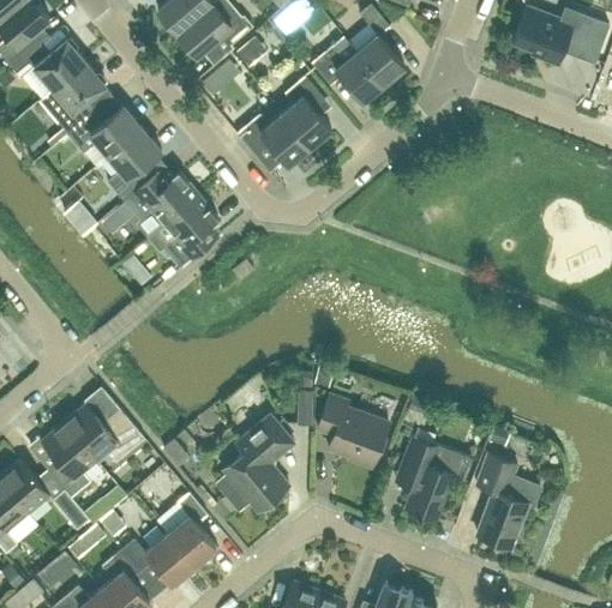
[(0,0),(0,22),(27,0),(0,0)]
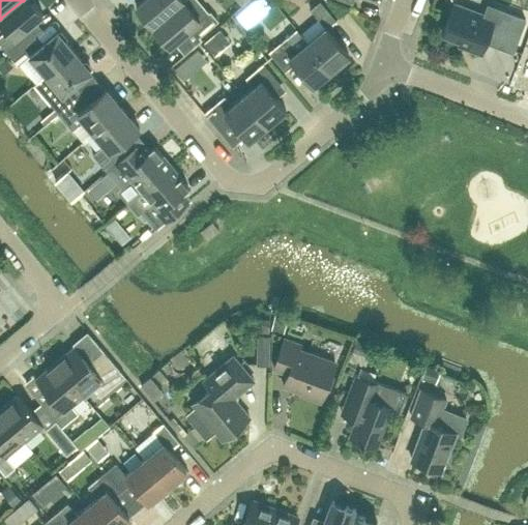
[(44,17),(29,0),(23,0),(0,19),(0,22),(9,33),(0,40),(0,45),(11,59),(31,42),(24,33),(44,17)]
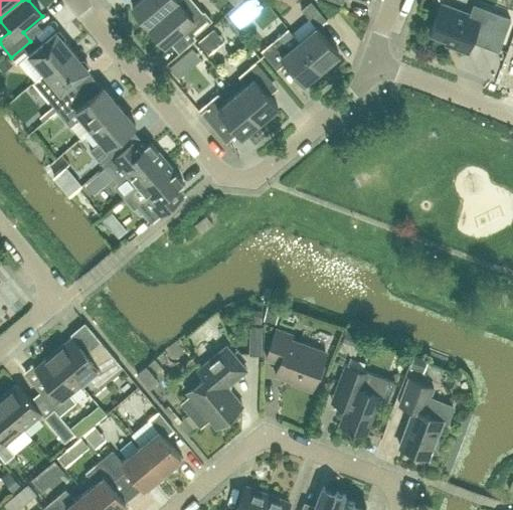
[(150,28),(179,3),(176,0),(143,0),(133,9),(150,28)]
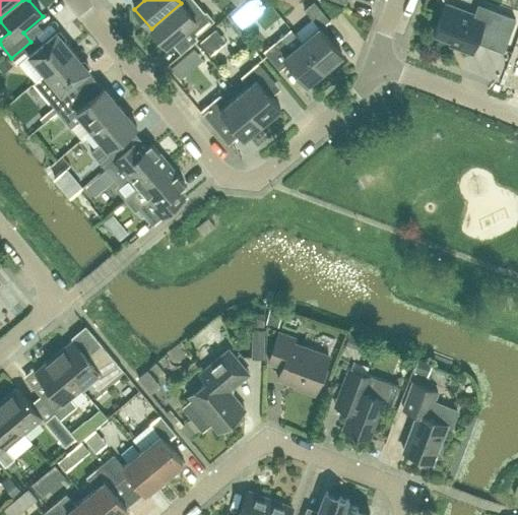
[(151,28),(168,48),(189,30),(197,40),(215,23),(195,0),(185,0),(181,3),(151,28)]
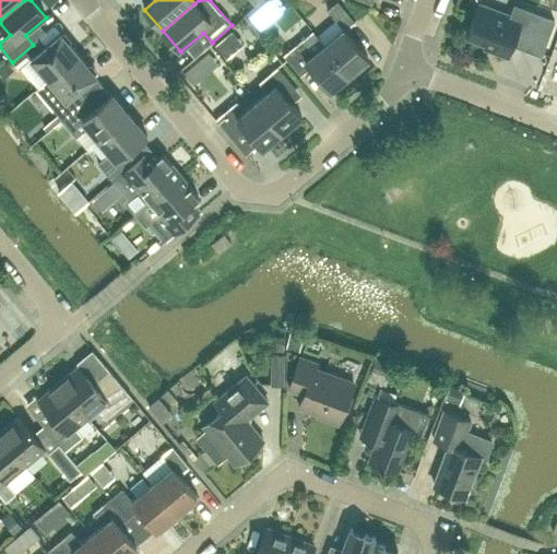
[(326,48),(350,78),(369,61),(346,34),(356,25),(339,4),(329,13),(344,32),(326,48)]
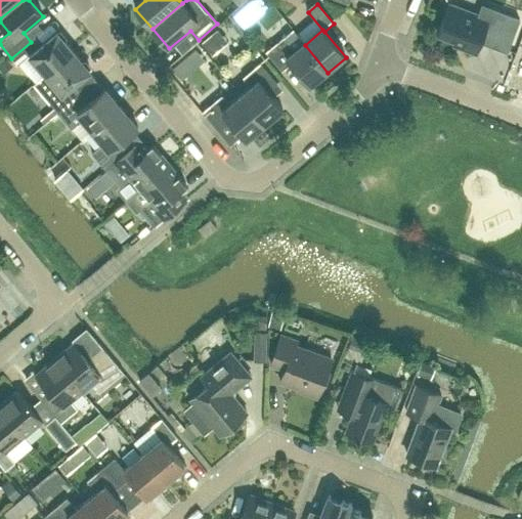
[(479,17),(449,6),(438,37),(464,47),(463,50),(477,56),(481,44),(508,54),(520,22),(483,8),(479,17)]
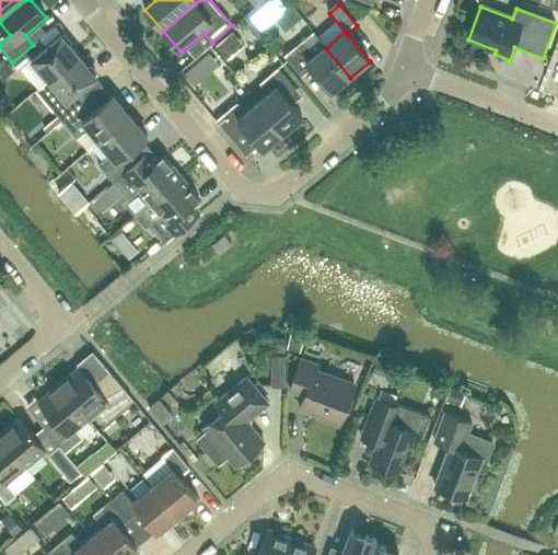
[(33,62),(50,83),(80,57),(62,36),(41,55),(33,45),(12,62),(21,72),(33,62)]
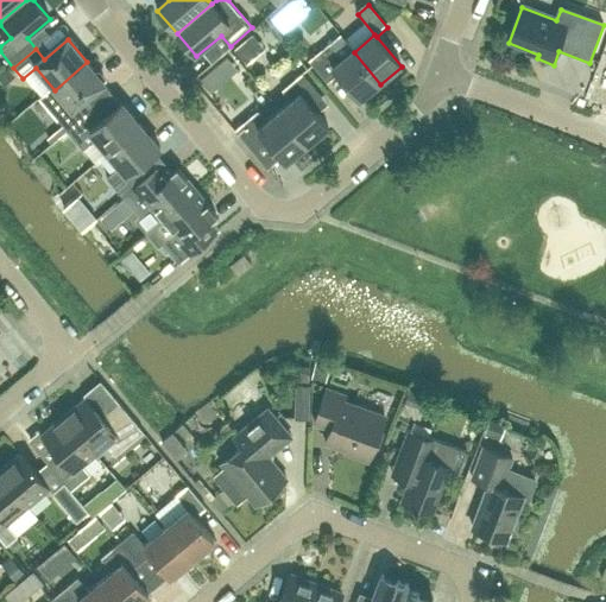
[(330,46),(310,64),(328,86),(339,77),(360,102),(380,84),(354,52),(343,61),(330,46)]
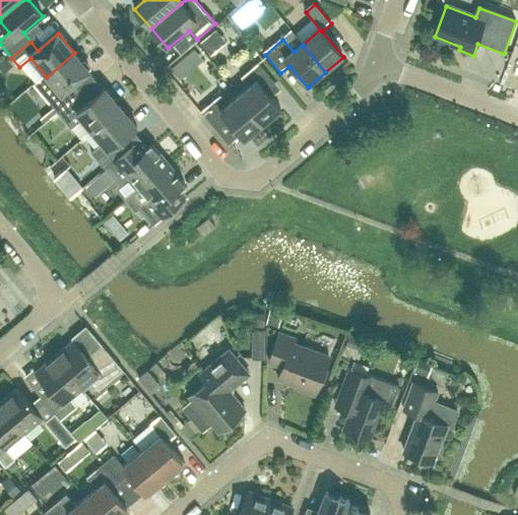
[(51,106),(59,115),(78,99),(71,89),(90,73),(74,53),(47,77),(62,97),(51,106)]
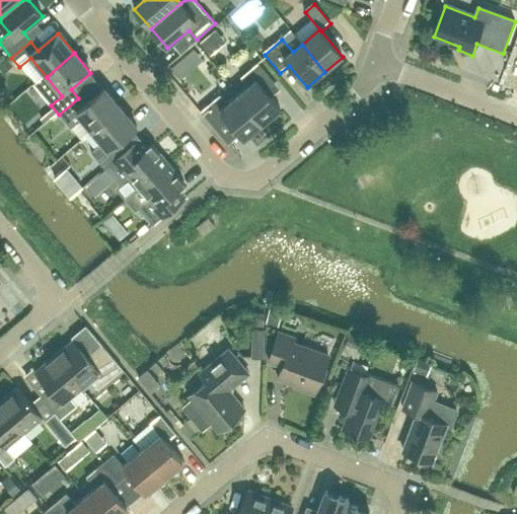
[(248,88),(239,96),(264,125),(281,111),(266,91),(275,84),(259,65),(242,80),(248,88)]
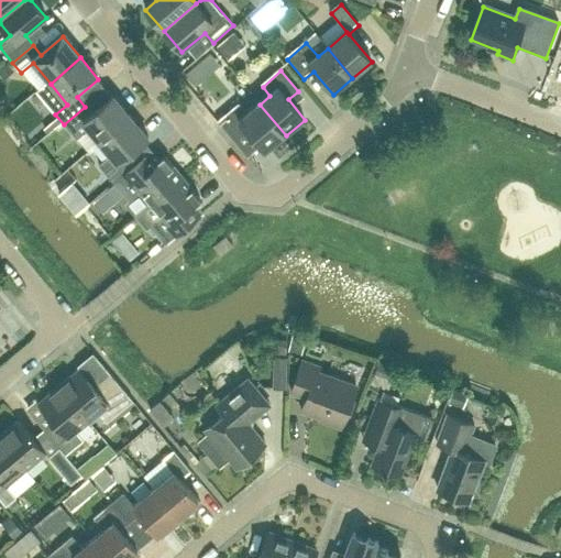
[(64,124),(78,142),(90,131),(101,144),(132,119),(114,98),(92,116),(85,107),(64,124)]
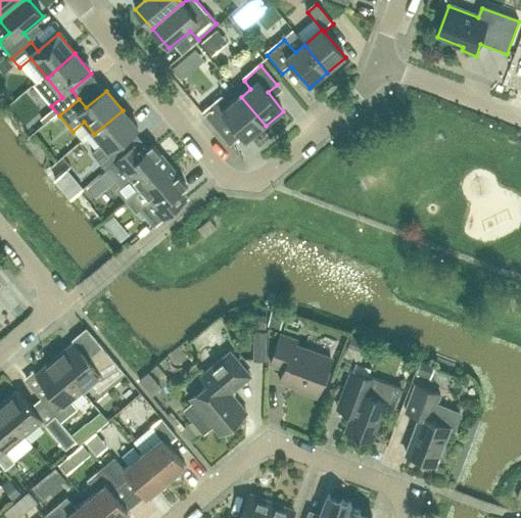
[(246,142),(266,126),(241,97),(230,106),(223,98),(202,114),(219,133),(231,124),(246,142)]
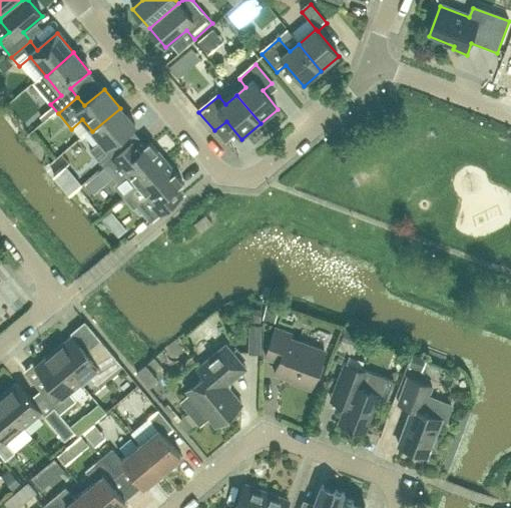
[(104,168),(124,153),(116,144),(136,127),(120,108),(92,131),(102,143),(91,152),(104,168)]
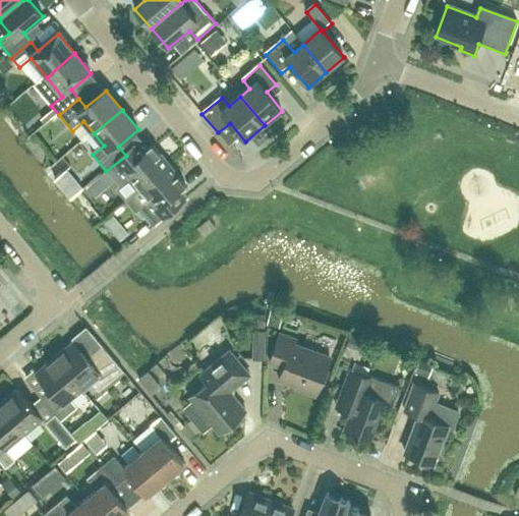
[(141,190),(170,167),(153,148),(133,164),(126,156),(106,171),(120,188),(131,178),(141,190)]
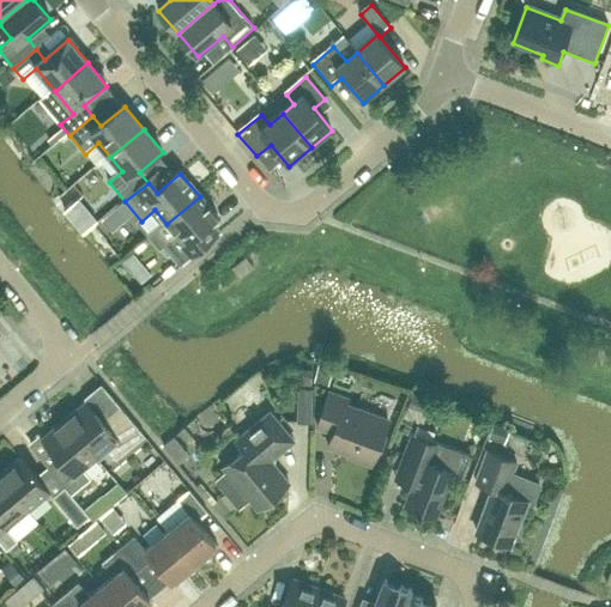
[(200,196),(167,224),(179,238),(165,249),(182,269),(205,250),(195,240),(219,219),(200,196)]
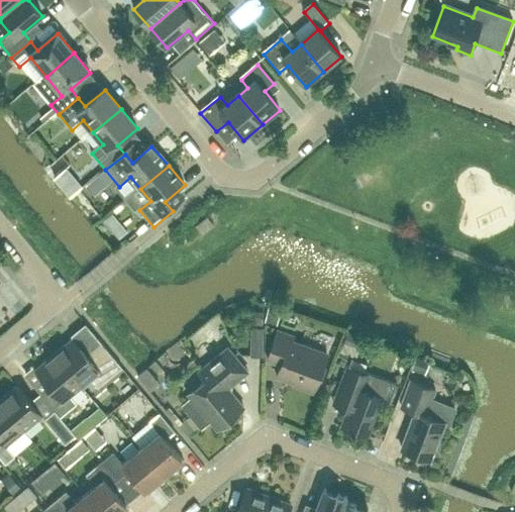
[(214,227),(207,219),(196,228),(203,236),(214,227)]
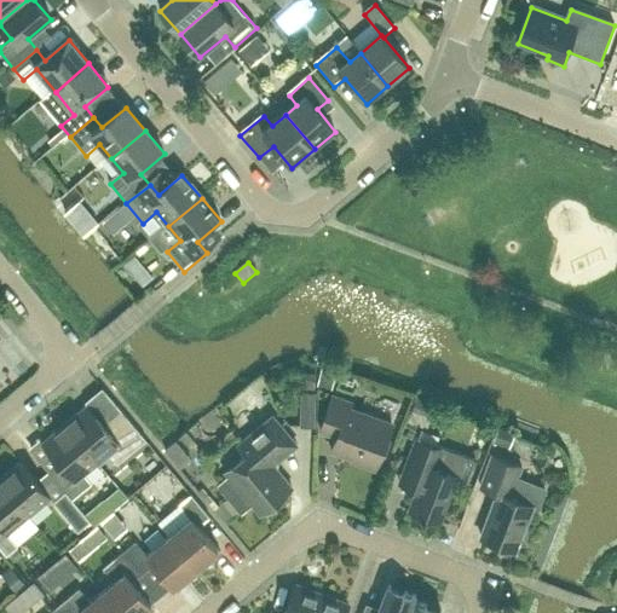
[(333,372),(321,370),(317,389),(329,392),(333,372)]
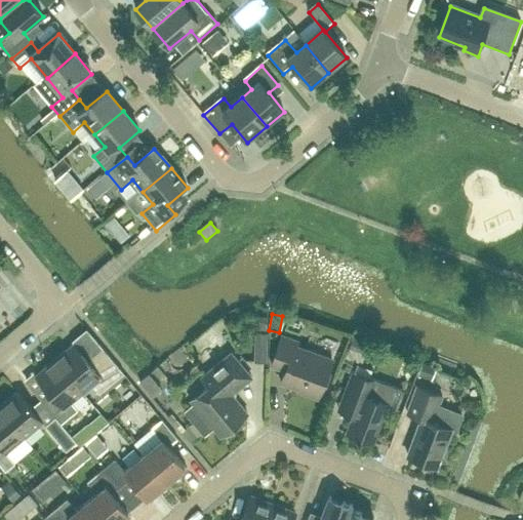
[(266,331),(266,320),(254,320),(254,331),(266,331)]
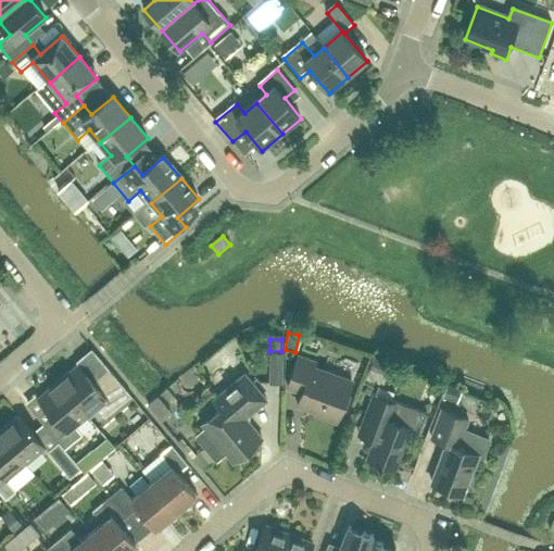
[(281,357),(271,357),(269,387),(281,387),(281,357)]
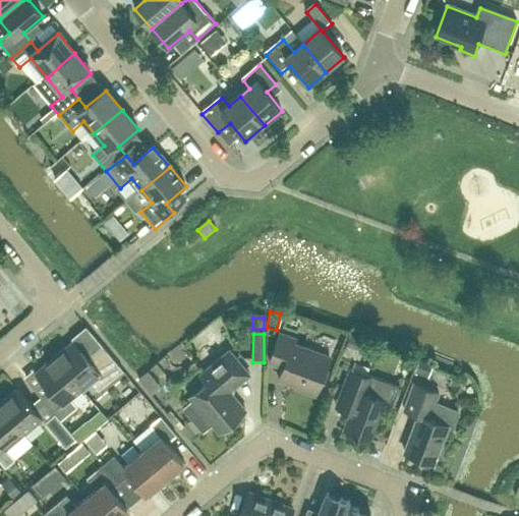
[(295,342),(280,336),(270,364),(284,369),(279,382),(297,389),(296,391),(315,398),(330,359),(293,346),(295,342)]
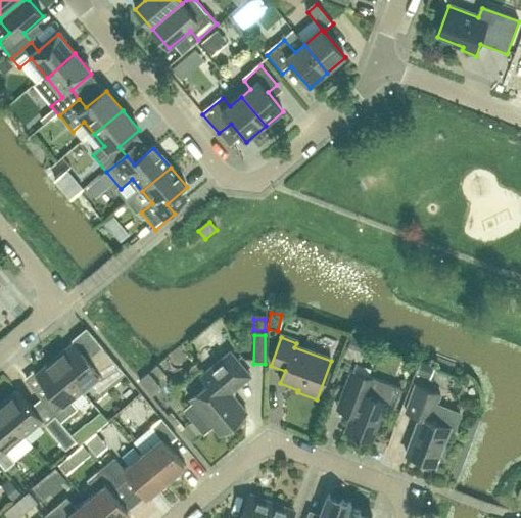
[(75,345),(56,362),(83,393),(101,378),(108,386),(124,374),(104,349),(89,363),(75,345)]
